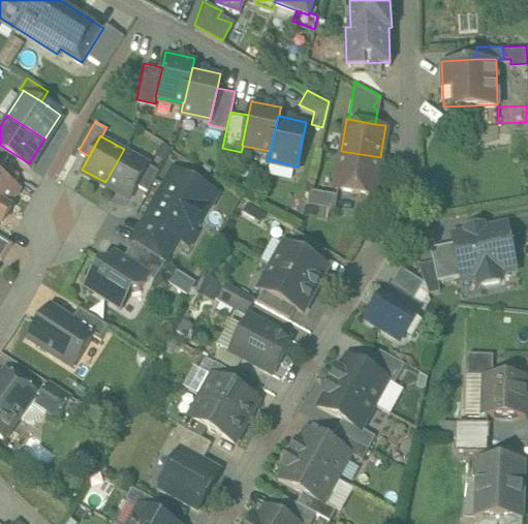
[(9,151),(0,145),(0,159),(2,160),(9,151)]
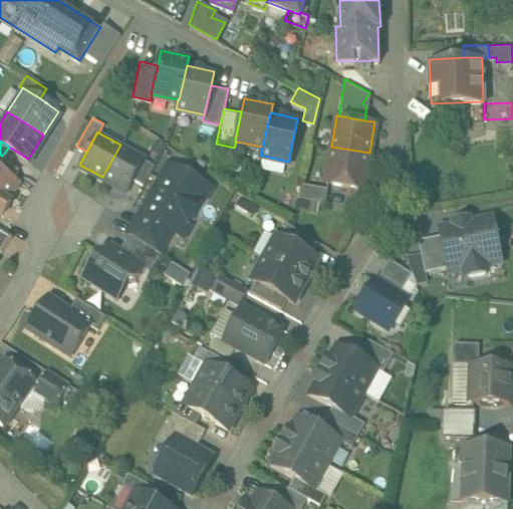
[(144,157),(120,145),(102,177),(125,190),(133,177),(144,157)]
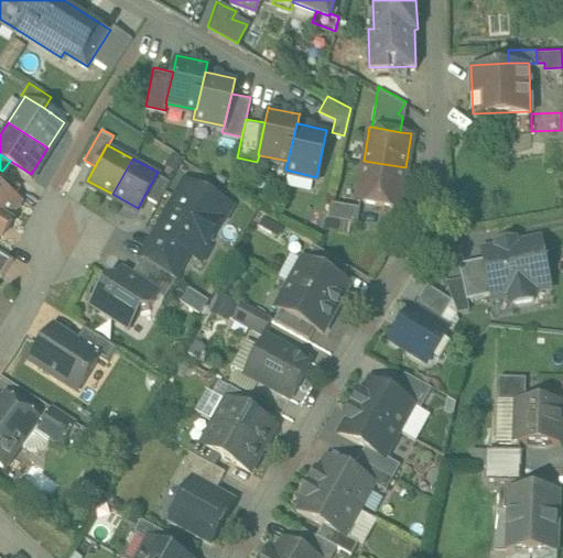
[(405,167),(364,161),(357,197),(399,204),(405,167)]
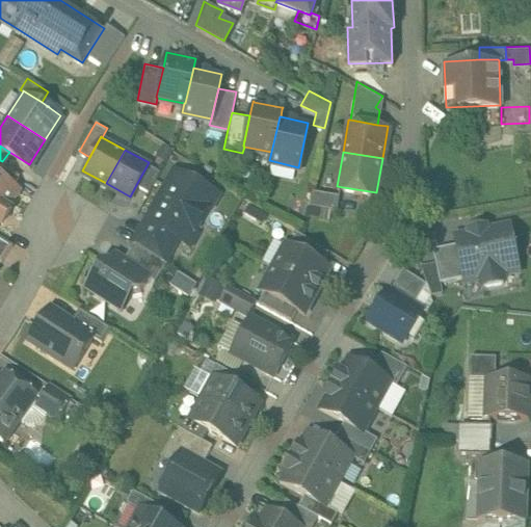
[(2,161),(0,160),(0,175),(12,183),(19,173),(2,161)]
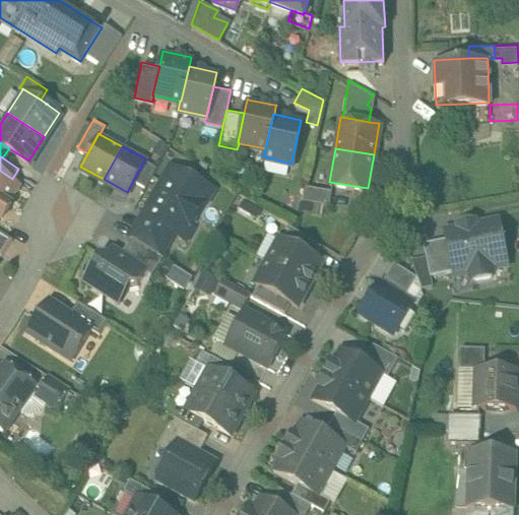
[(156,166),(145,158),(134,179),(145,185),(156,166)]
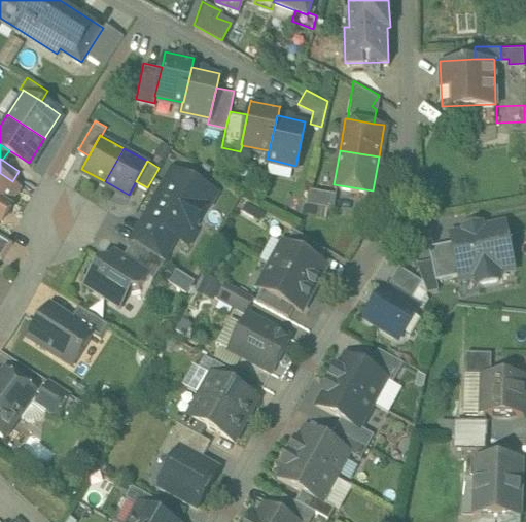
[(173,167),(145,216),(174,233),(186,240),(214,189),(173,167)]
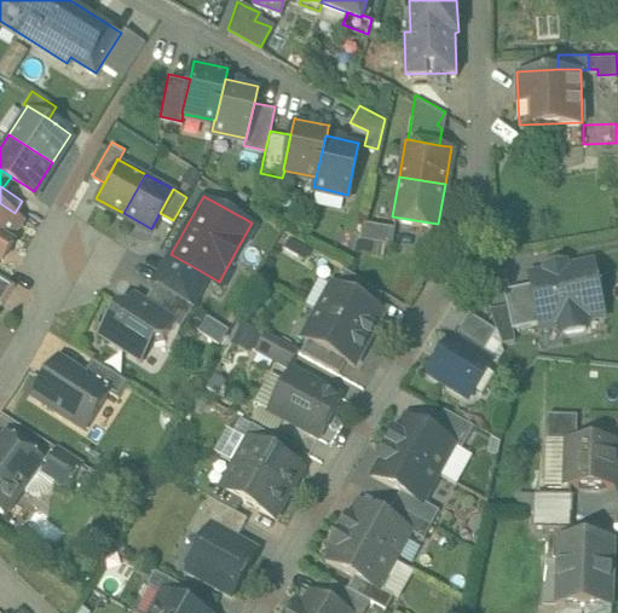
[(0,247),(21,217),(15,213),(0,203),(0,247)]
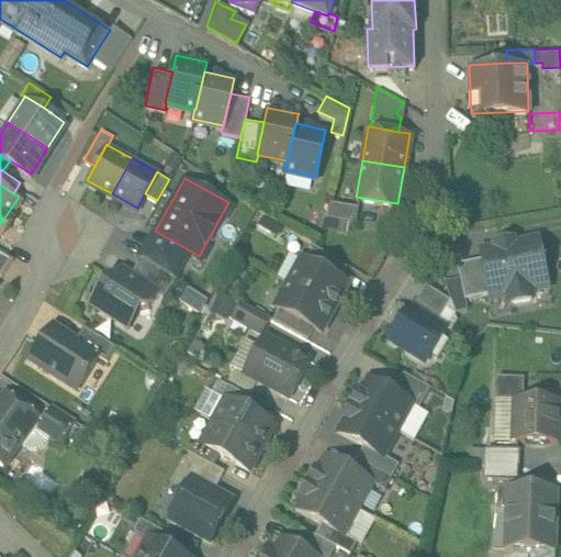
[(358,203),(329,199),(326,214),(356,219),(358,203)]
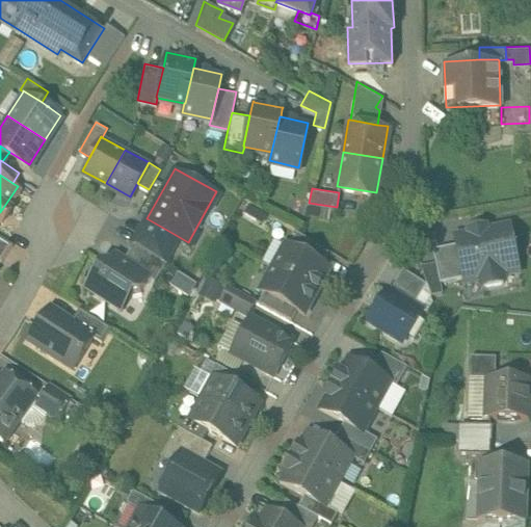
[(176,235),(147,218),(134,241),(162,259),(176,235)]
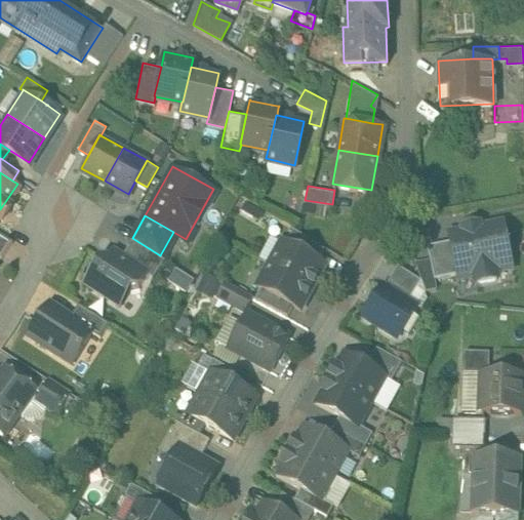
[(511,265),(502,221),(479,225),(464,228),(449,231),(451,238),(457,271),(458,275),(474,272),(476,280),(496,276),(495,268),(511,265)]
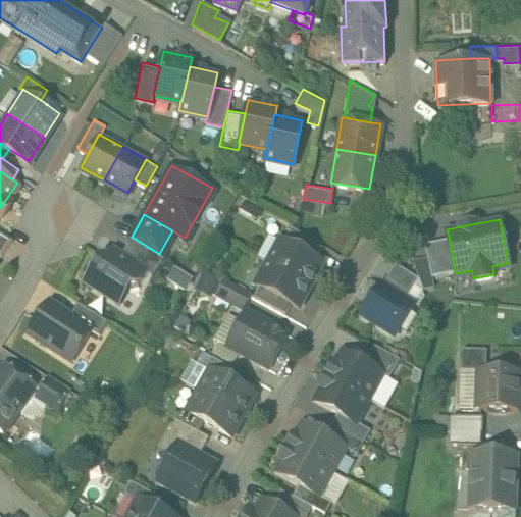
[(321,244),(292,224),(282,239),(315,257),(321,244)]
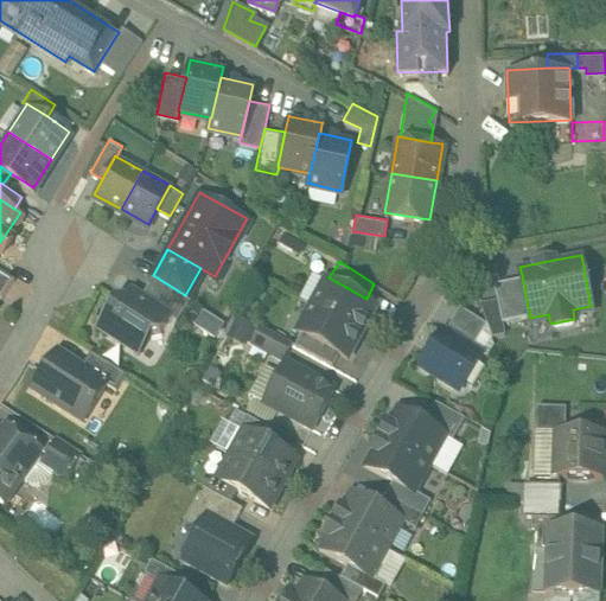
[(14,276),(0,267),(0,295),(1,296),(14,276)]
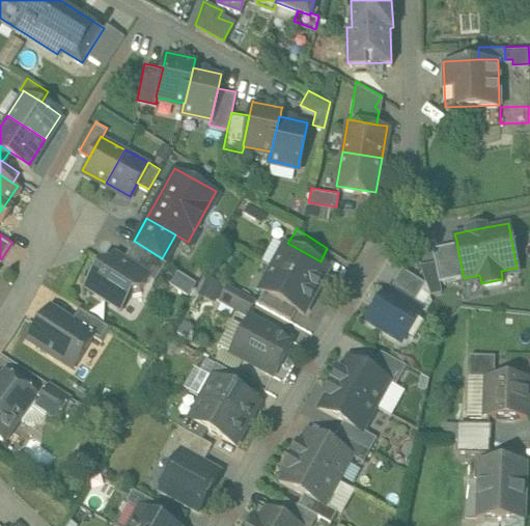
[(162,258),(134,241),(122,257),(148,275),(155,279),(166,261),(162,258)]
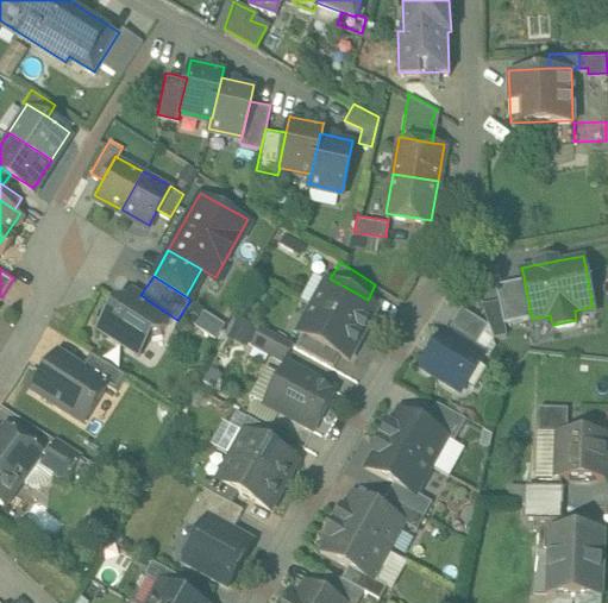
[(531,314),(524,276),(495,281),(503,320),(531,314)]
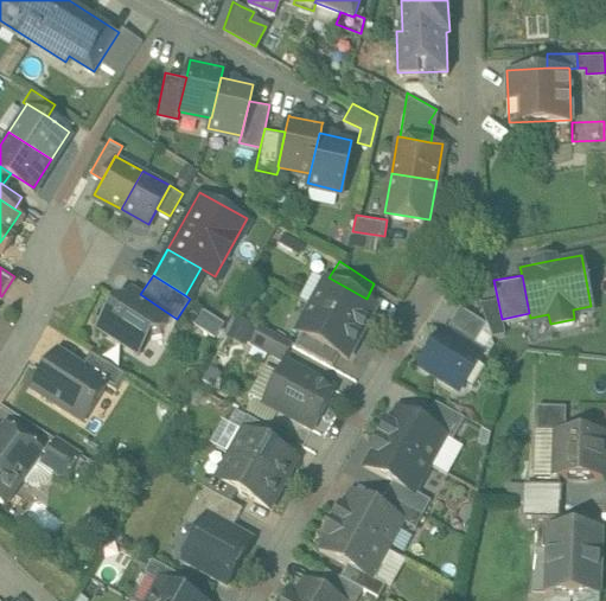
[(329,277),(325,276),(311,301),(361,328),(375,304),(367,299),(329,277)]
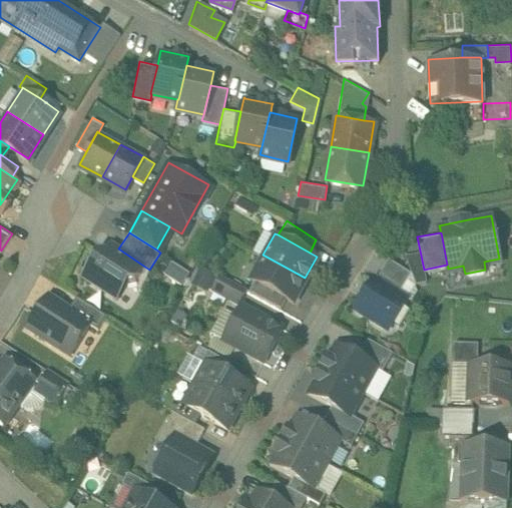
[(118,248),(110,243),(107,248),(98,250),(83,274),(117,296),(127,281),(135,279),(143,266),(118,248)]
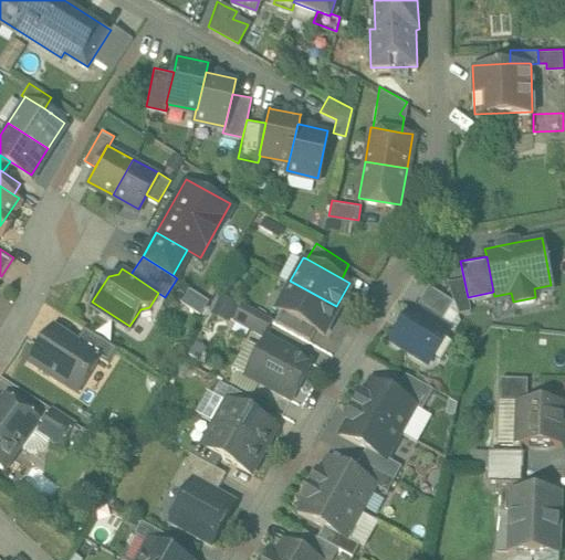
[(336,306),(290,281),(276,305),(281,307),(315,326),(324,330),(336,306)]
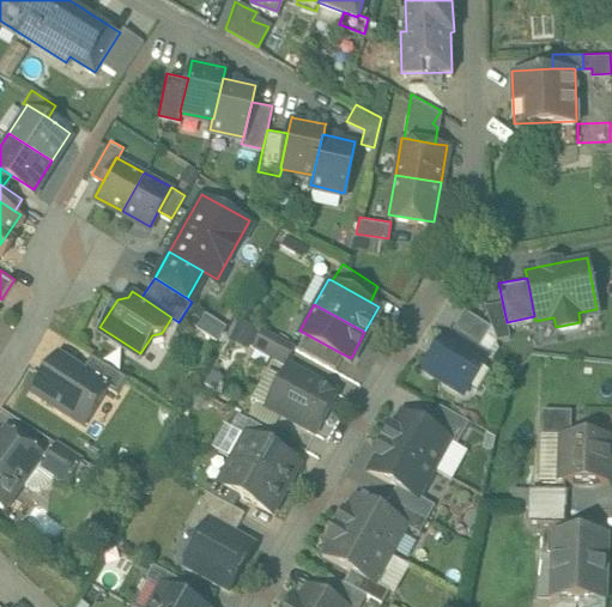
[(491,323),(465,307),(464,305),(462,307),(464,308),(449,332),(476,347),(491,323)]
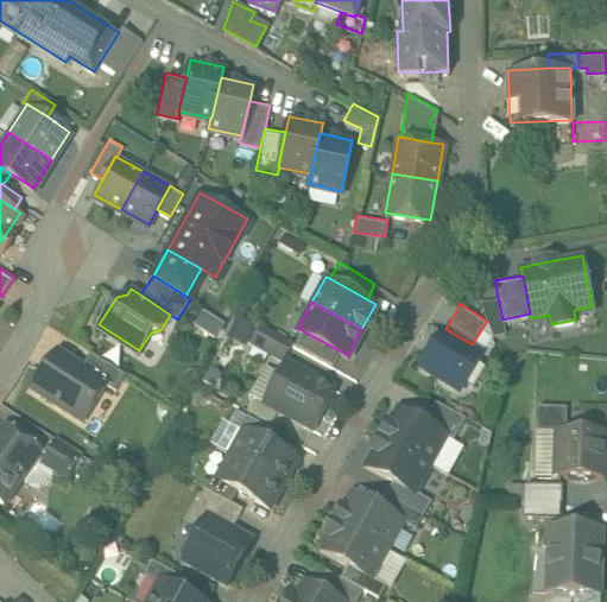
[(291,340),(261,324),(253,341),(282,356),(291,340)]
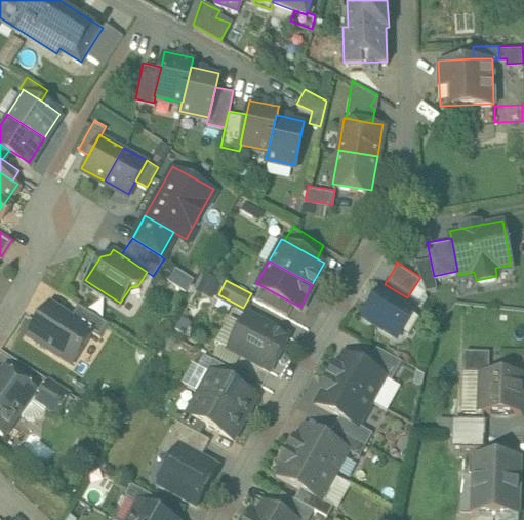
[(384,283),(383,282),(381,283),(363,313),(362,314),(363,315),(364,315),(390,331),(401,328),(402,327),(408,331),(419,314),(412,310),(416,304),(407,297),(385,284),(384,283)]
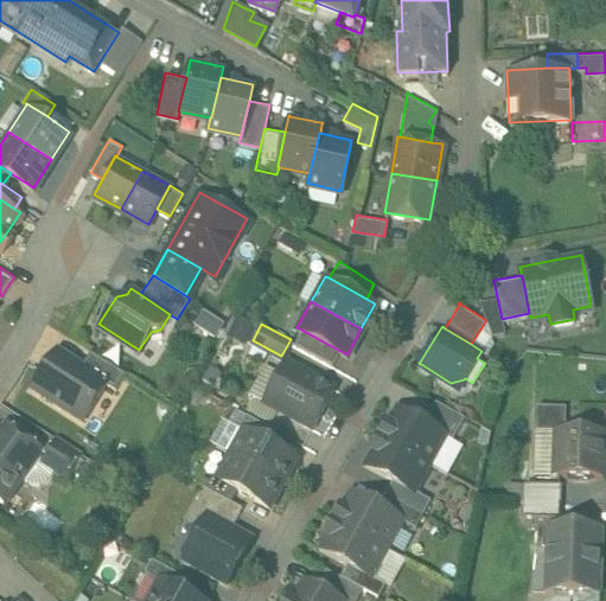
[(338,350),(301,330),(294,341),(332,362),(338,350)]
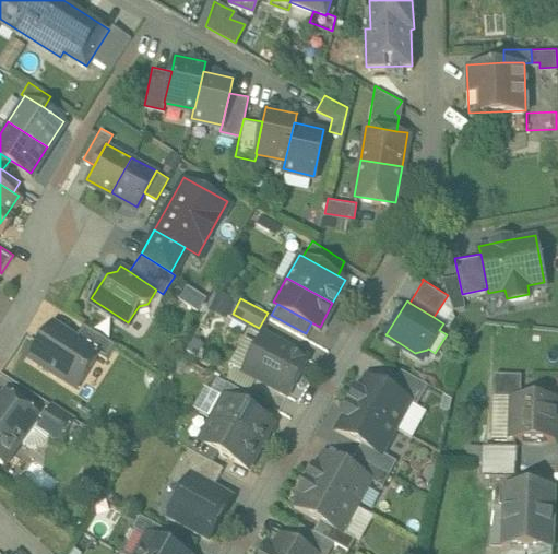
[(74,334),(52,320),(31,354),(76,385),(97,352),(98,351),(74,334)]
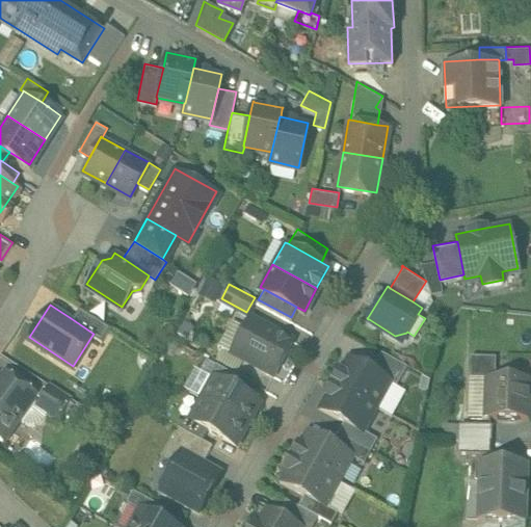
[(111,325),(80,305),(71,318),(94,334),(93,335),(101,340),(111,325)]
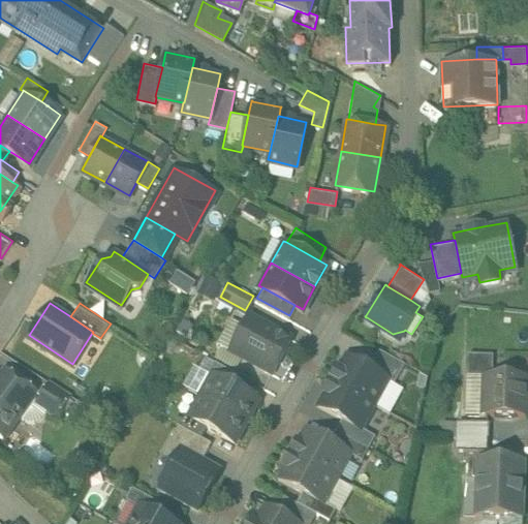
[(290,335),(249,312),(229,348),(272,371),(290,335)]
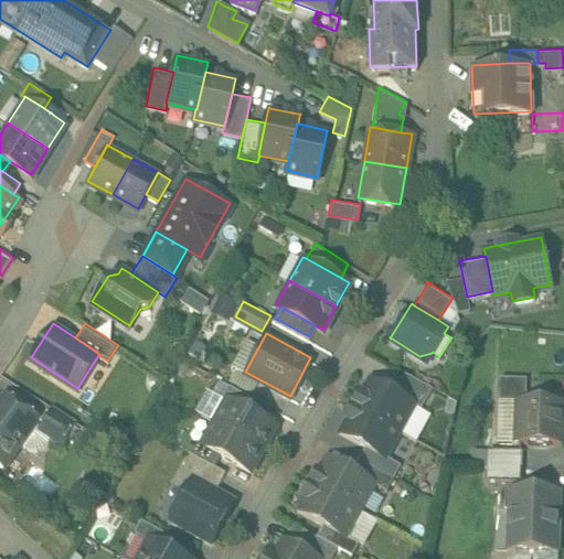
[(432,385),(405,371),(394,389),(415,401),(414,402),(421,406),(432,385)]
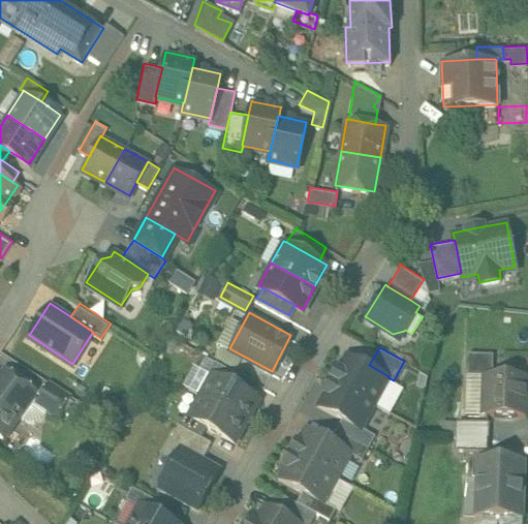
[(467,371),(485,372),(492,372),(492,350),(467,350),(467,371)]
